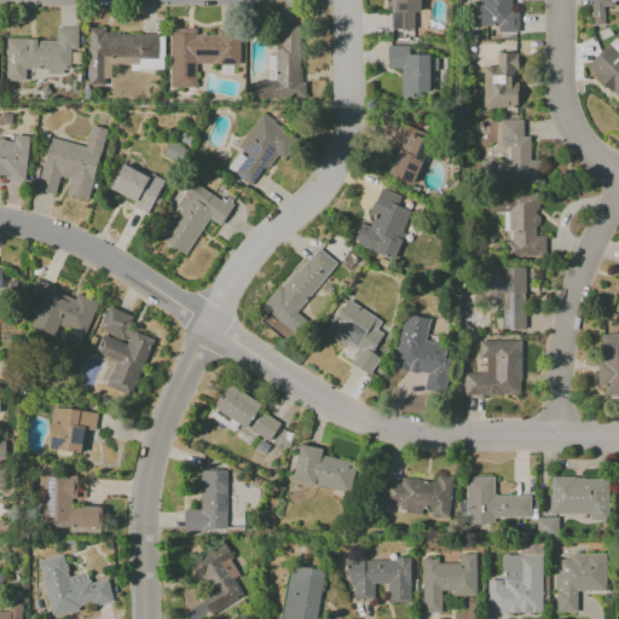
[(420,12),(418,0),(393,0),(394,10),(389,10),(391,30),(414,29),(412,13),(420,12)]
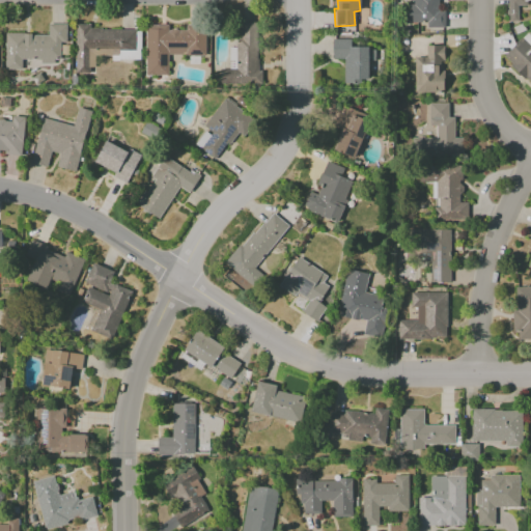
[(413,0),(414,4),(403,5),(403,23),(426,23),(426,27),(444,27),(444,10),(438,10),(438,0),(413,0)]
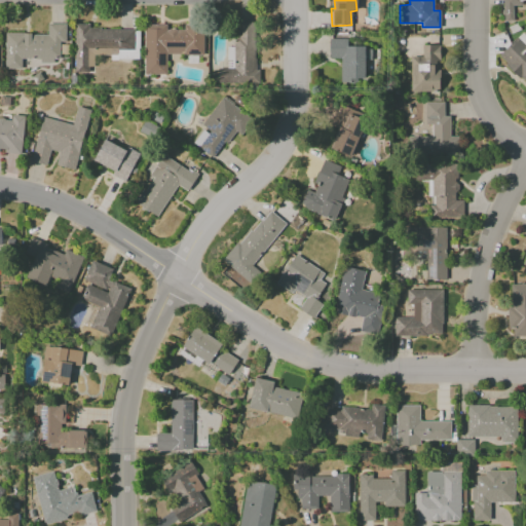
[(501,0),(502,22),(513,22),(513,7),(524,7),(523,0),(501,0)]
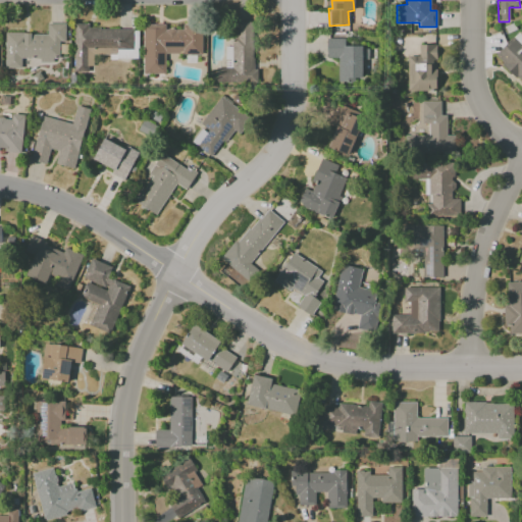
[(254,84),(254,22),(232,22),(232,47),(224,47),(224,67),(216,67),(215,83),(254,84)]
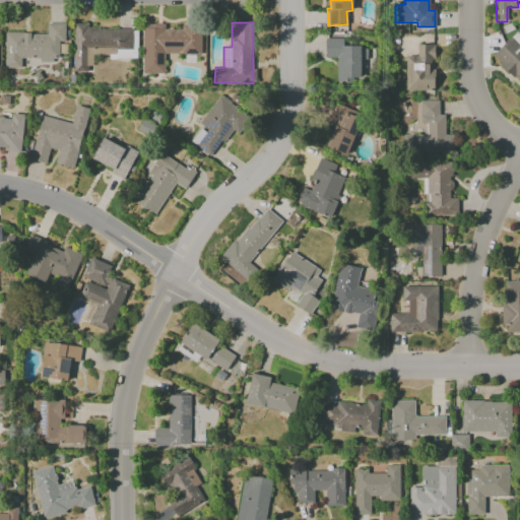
[(4,68),(20,68),(20,58),(40,58),(40,60),(59,60),(59,42),(64,42),(64,23),(46,23),(46,34),(5,34),(4,68)]
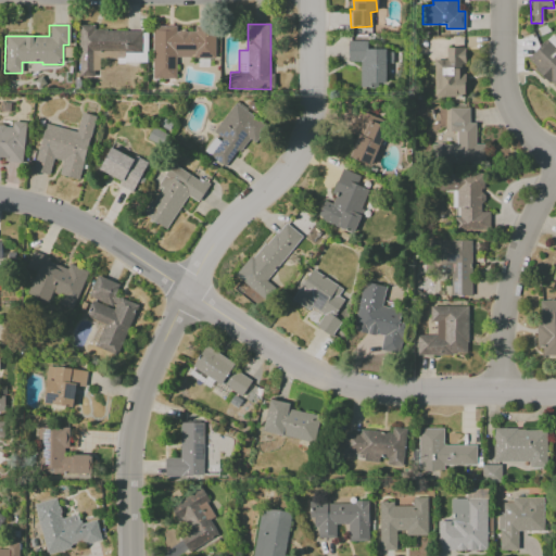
[(152,26),(152,79),(176,79),(175,58),(214,58),(214,26),(193,26),(193,30),(176,32),(176,26),(152,26)]
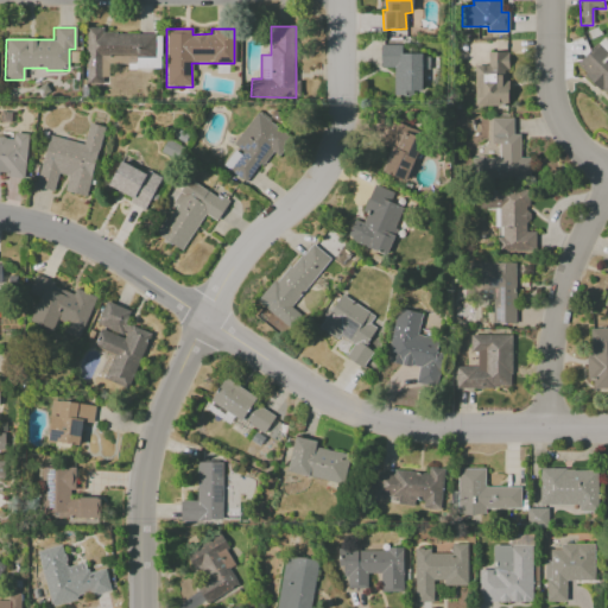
[(607,96),(607,51),(597,42),(575,65),(607,96)]
